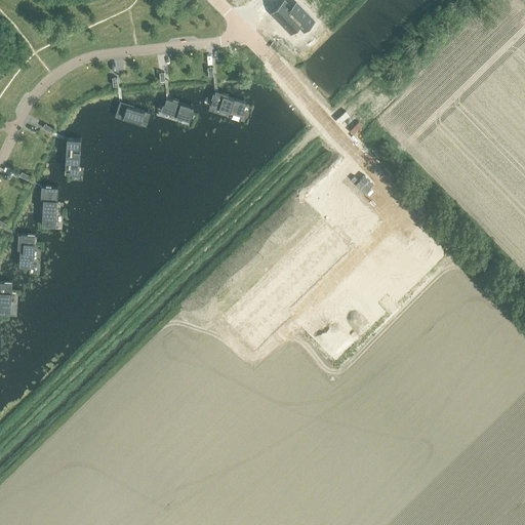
[(284,1),(272,13),(290,33),(298,25),(304,30),(314,21),(296,3),(291,8),(284,1)]
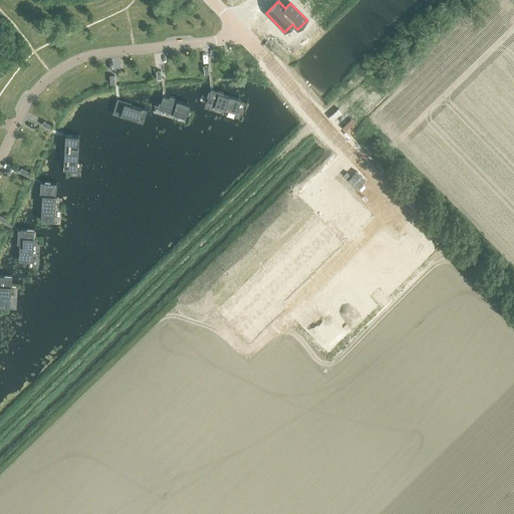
[(241,100),(210,90),(206,104),(224,109),(237,113),(241,100)]
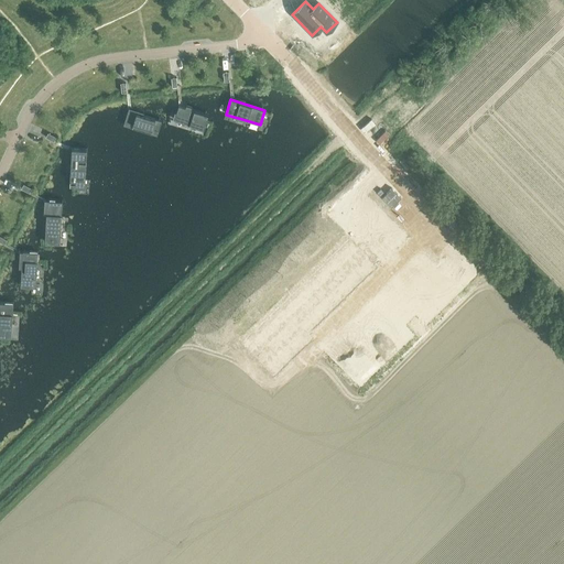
[(177,106),(174,120),(203,129),(208,115),(177,106)]
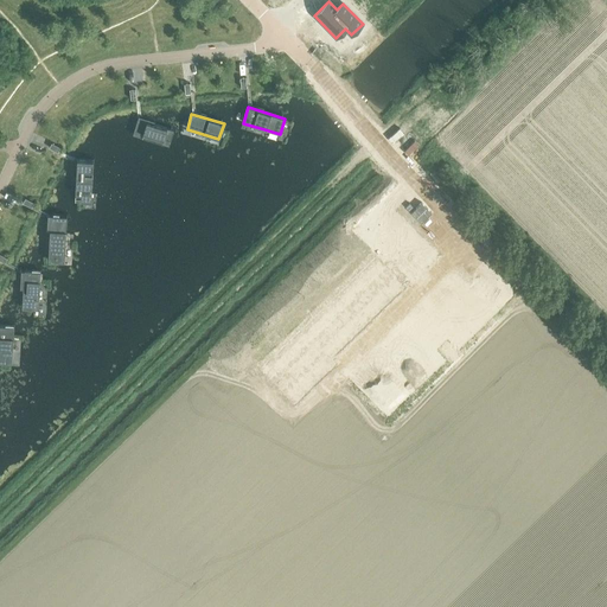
[(138,120),(133,135),(168,147),(173,131),(138,120)]
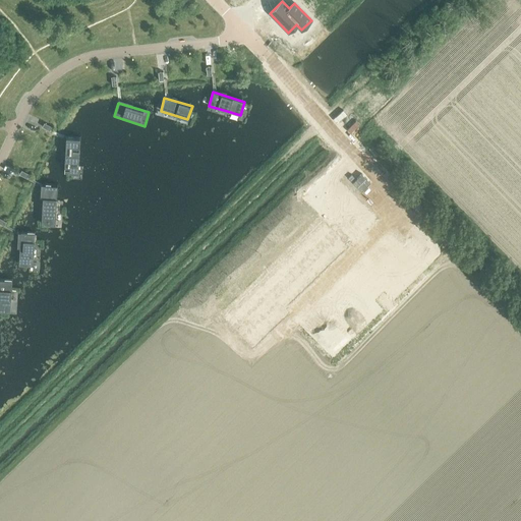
[(80,138),(66,137),(64,174),(77,175),(77,173),(78,173),(80,138)]
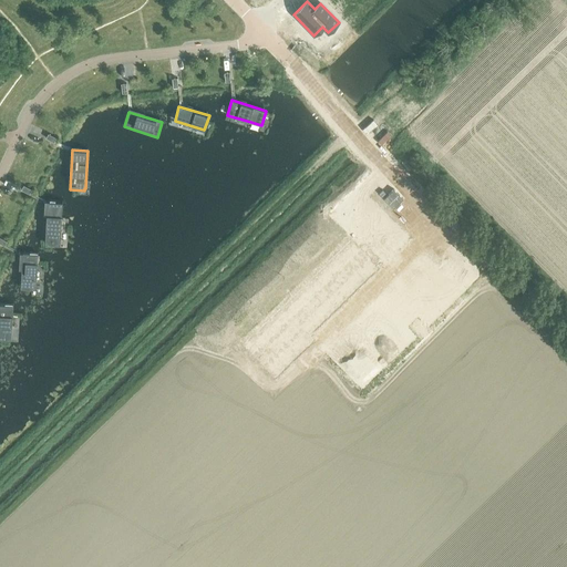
[(48,202),(47,215),(44,245),(60,246),(62,203),(48,202)]
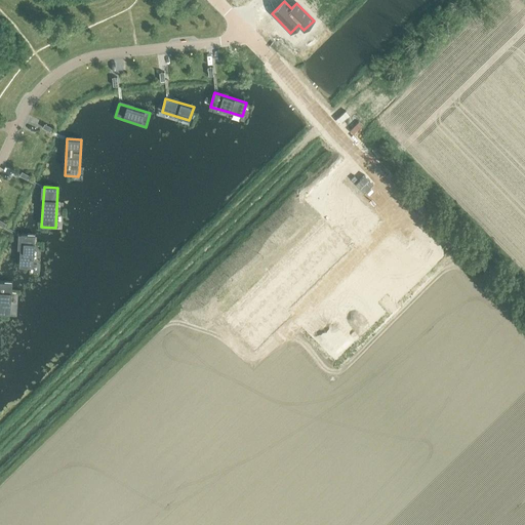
[(325,226),(228,321),(255,350),(288,317),(283,313),(348,249),(325,226)]
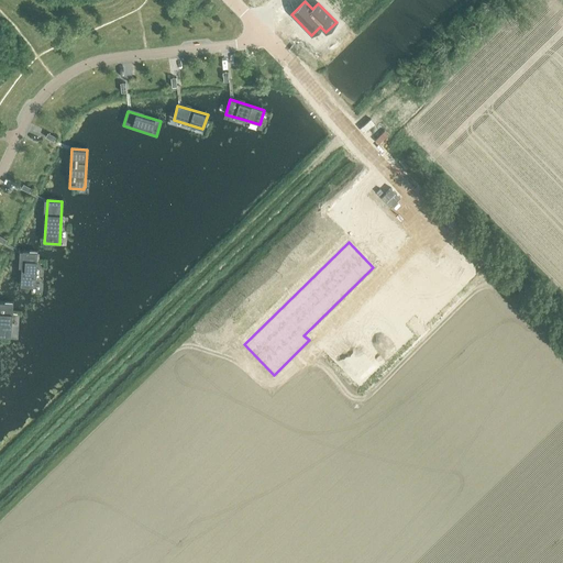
[(22,251),(21,267),(20,286),(35,287),(35,284),(37,252),(22,251)]
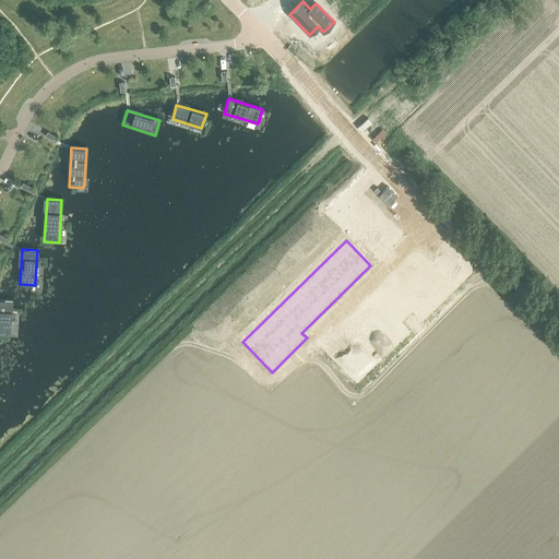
[(0,300),(0,334),(11,335),(13,301),(0,300)]
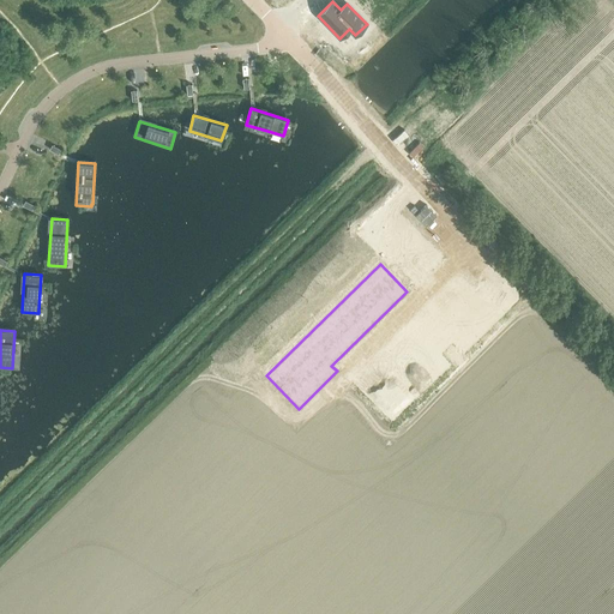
All buildings are outlined.
